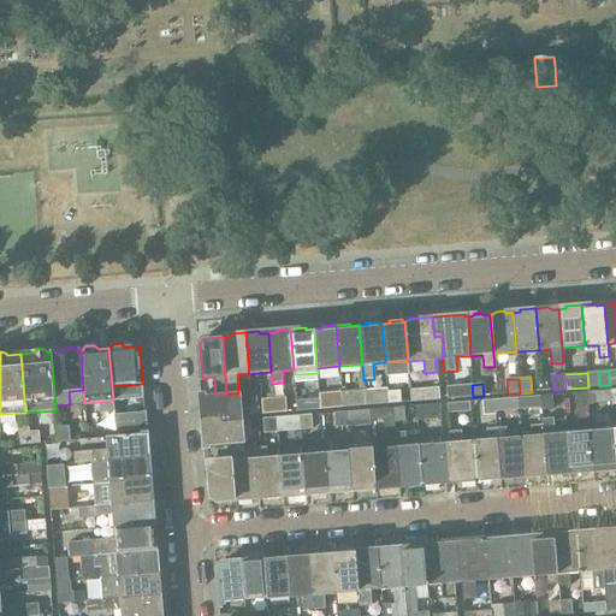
[(446,400),(473,397),(472,385),(445,388),(446,400)]
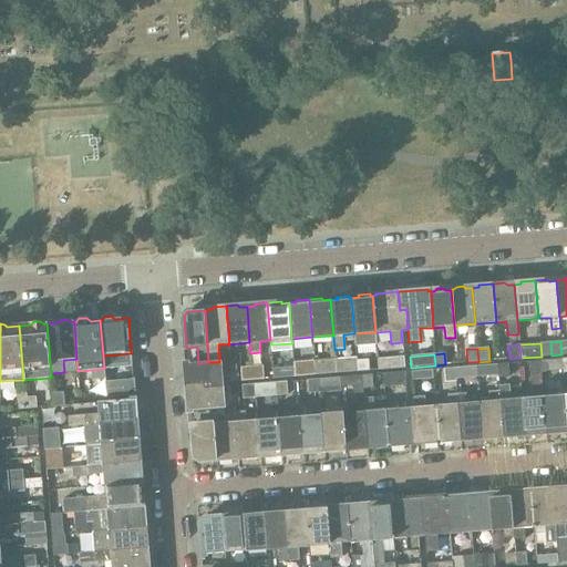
[(404,357),(378,359),(379,370),(404,368),(404,357)]
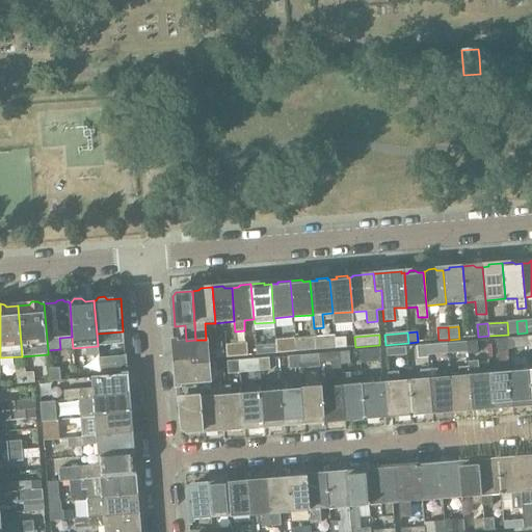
[(316,350),(336,349),(335,339),(335,337),(315,338),(316,350)]
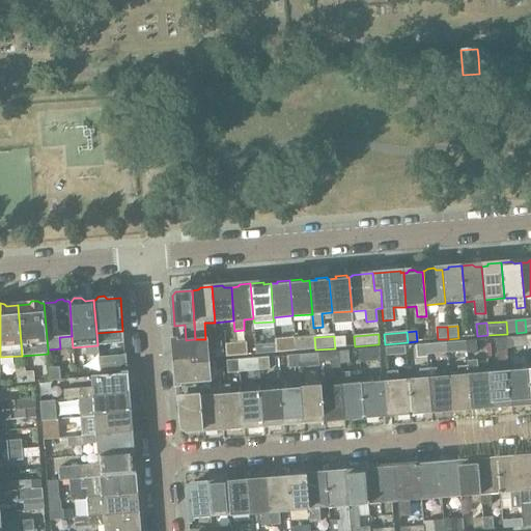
[(335,348),(355,346),(354,336),(334,338),(335,348)]
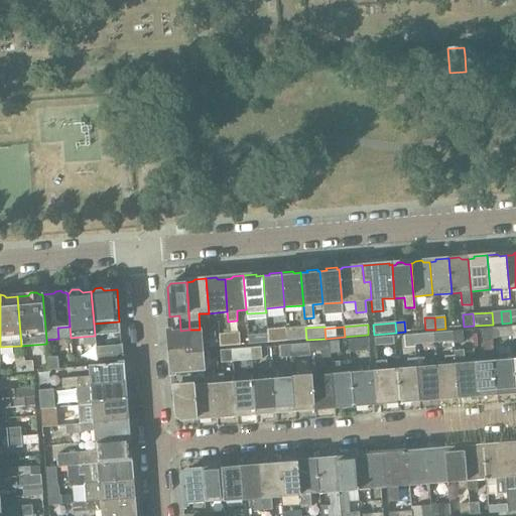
[(493,339),(512,338),(512,327),(492,329),(493,339)]
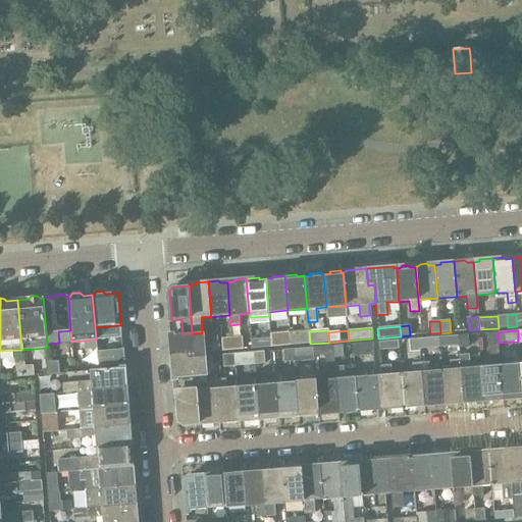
[(291,346),(310,344),(309,331),(290,333),(291,346)]
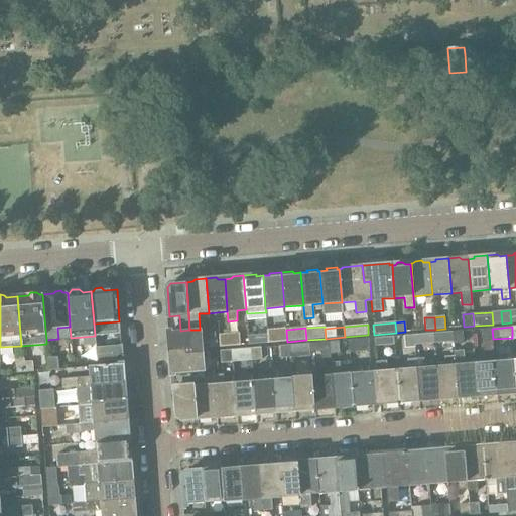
[(492,329),(483,330),(484,342),(493,341),(493,339),(492,329)]
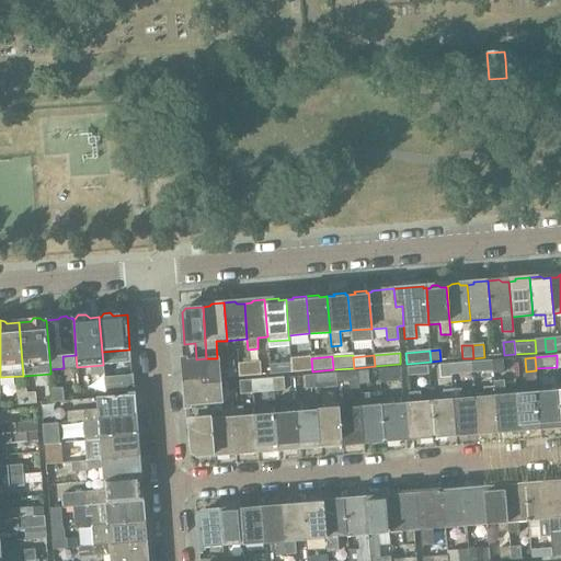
[(185,381),(202,380),(202,385),(221,384),(219,358),(217,358),(206,358),(196,359),(183,361),(185,381)]
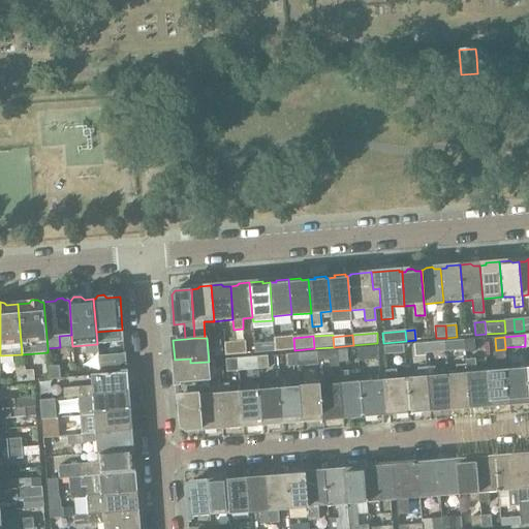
[(275,351),(294,350),(293,338),(274,339),(274,343),(275,351)]
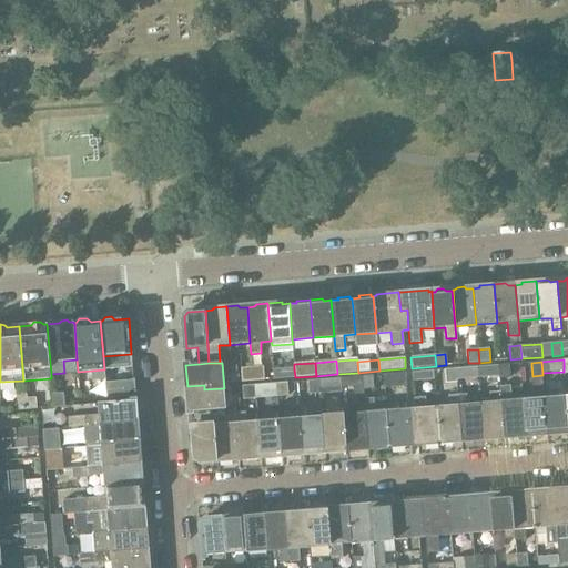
[(509,364),(498,365),(499,376),(499,378),(510,378),(509,364)]
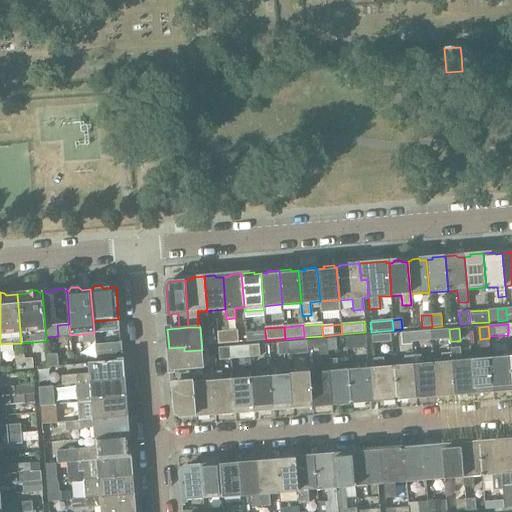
[(449,329),(430,331),(431,341),(450,339),(449,329)]
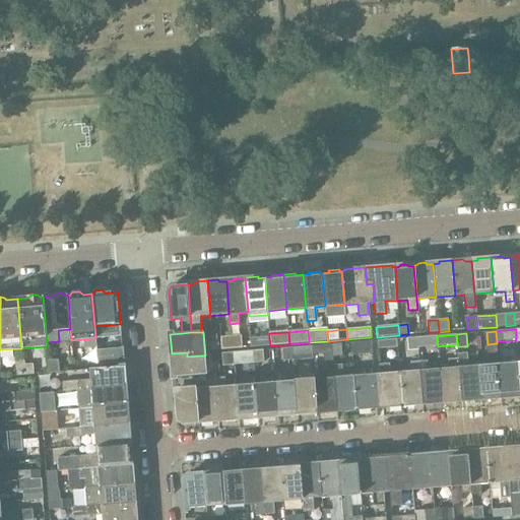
[(221,349),(232,348),(231,336),(220,337),(221,349)]
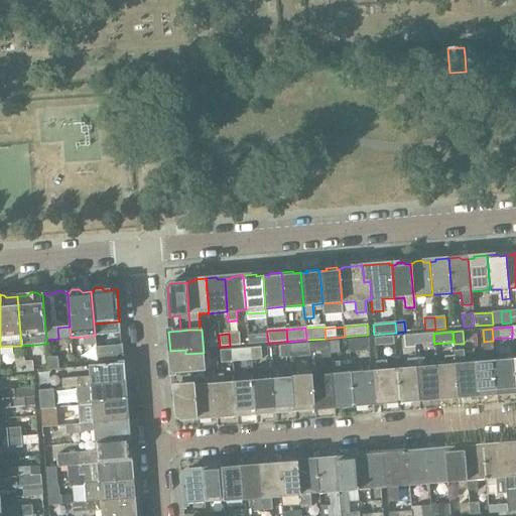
[(239,334),(229,334),(230,346),(240,346),(239,334)]
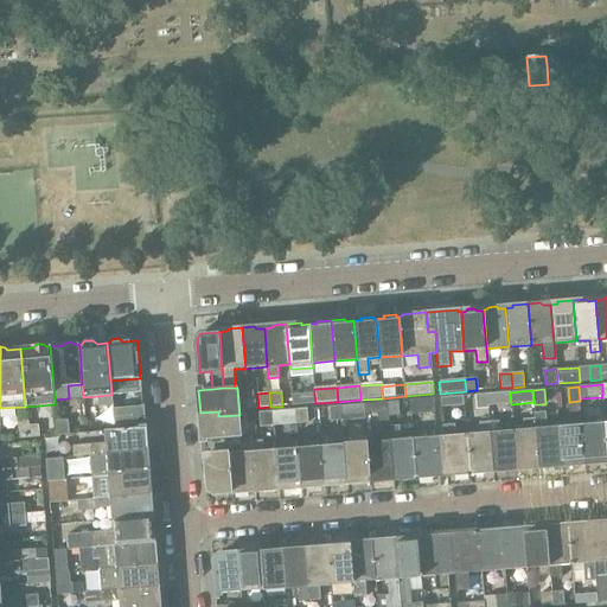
[(510,393),(486,394),(487,406),(511,404),(510,393)]
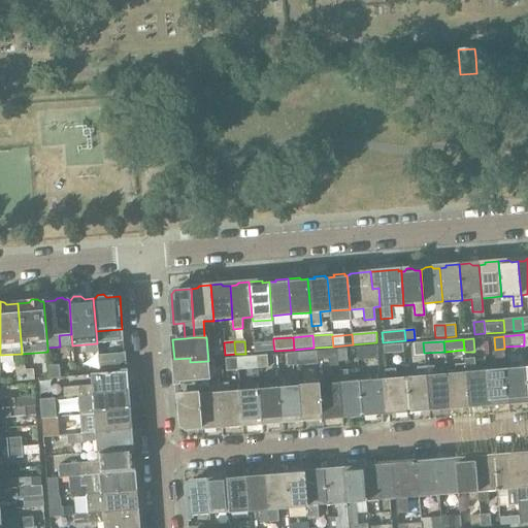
[(273,342),(263,343),(264,352),(274,351),(273,342)]
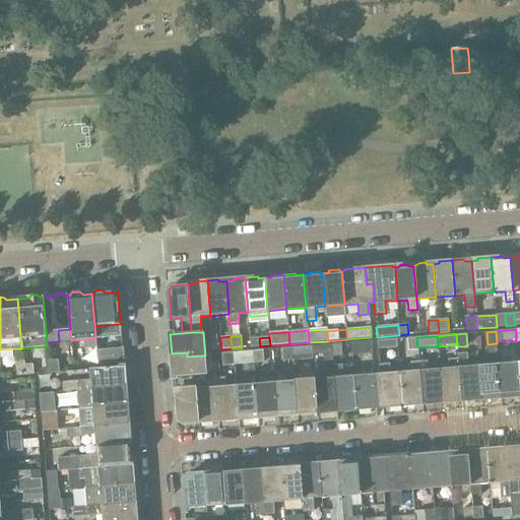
[(418,349),(417,347),(416,337),(407,338),(408,350),(418,349)]
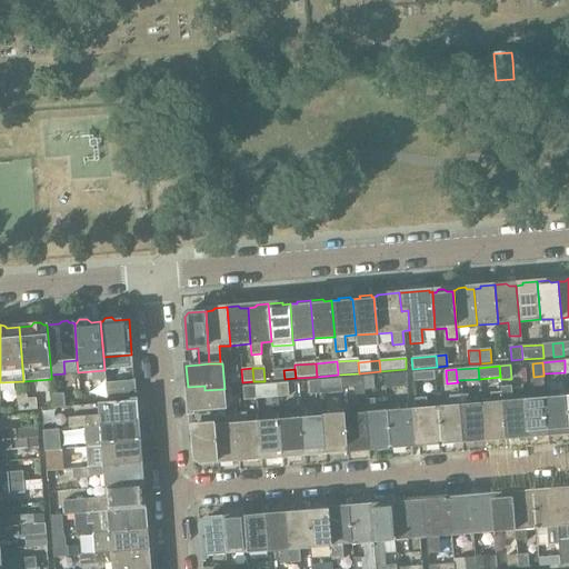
[(412,373),(413,382),(435,380),(433,371),(412,373)]
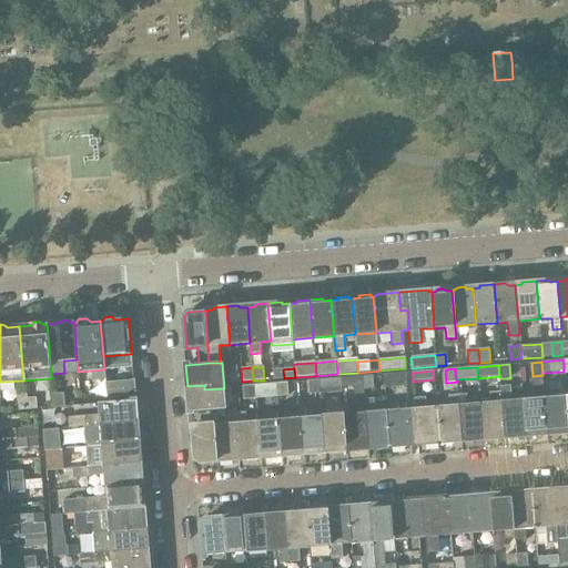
[(405,373),(383,375),(384,388),(406,386),(405,373)]
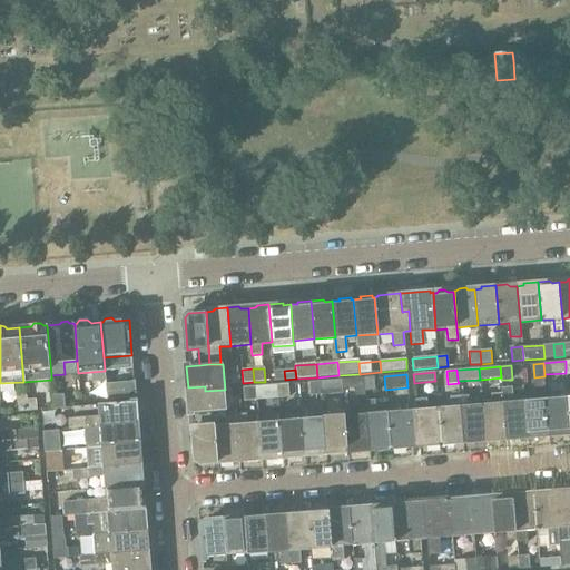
[(229,384),(238,384),(238,375),(229,375),(229,384)]
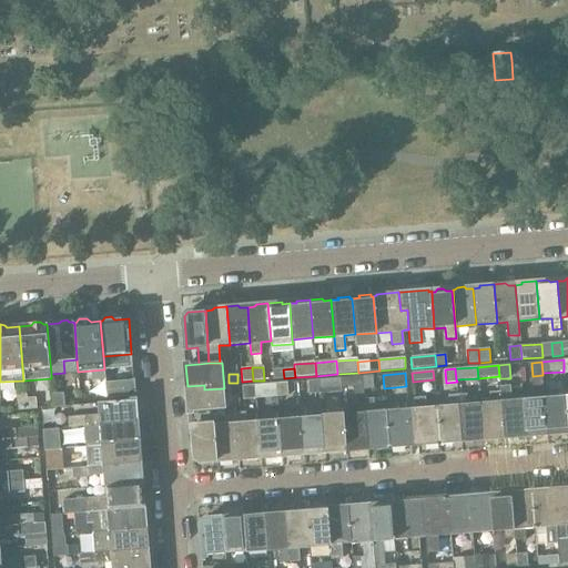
[(353,391),(363,389),(362,376),(341,378),(341,388),(352,387),(353,391)]
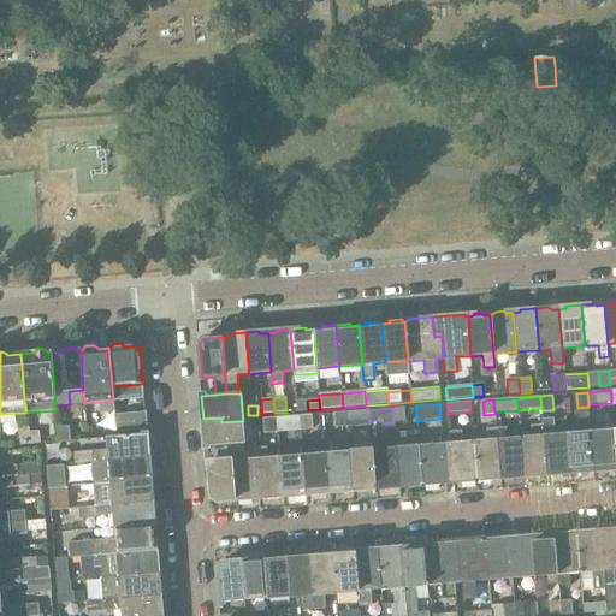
[(404,408),(392,408),(394,422),(406,422),(404,408)]
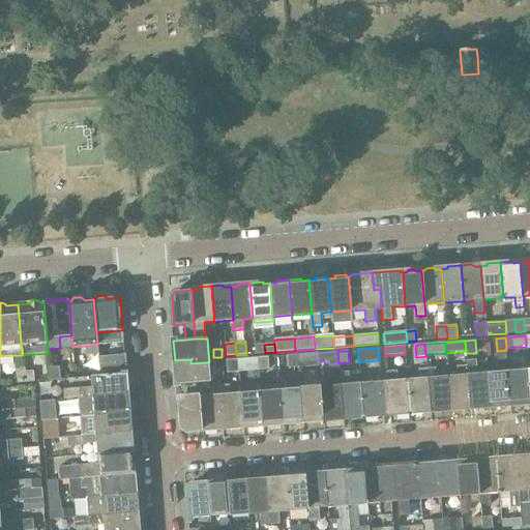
[(297,355),(298,367),(319,365),(318,362),(318,353),(297,355)]
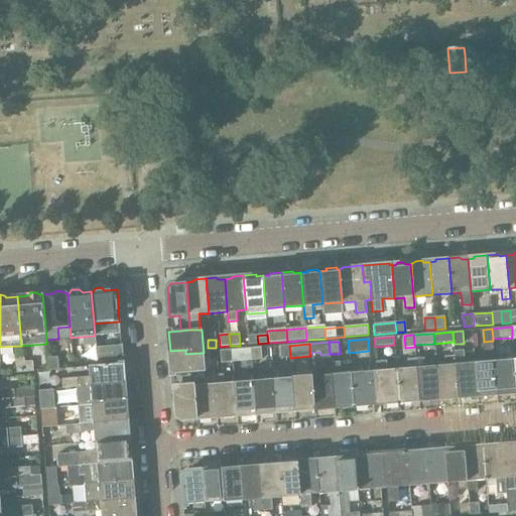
[(121,346),(96,348),(97,350),(98,362),(122,360),(121,346)]
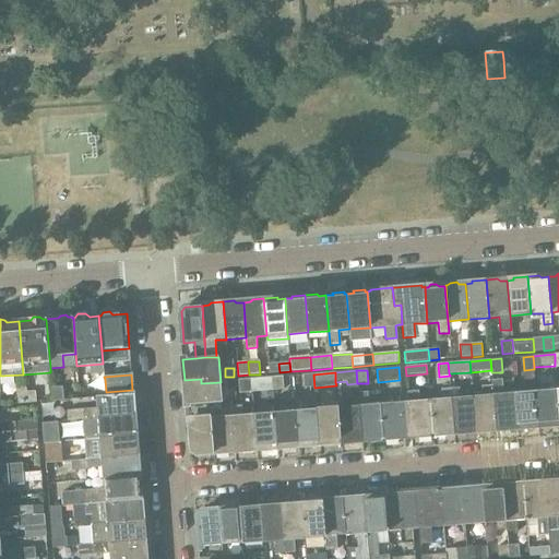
[(305,388),(314,388),(313,375),(304,375),(305,388)]
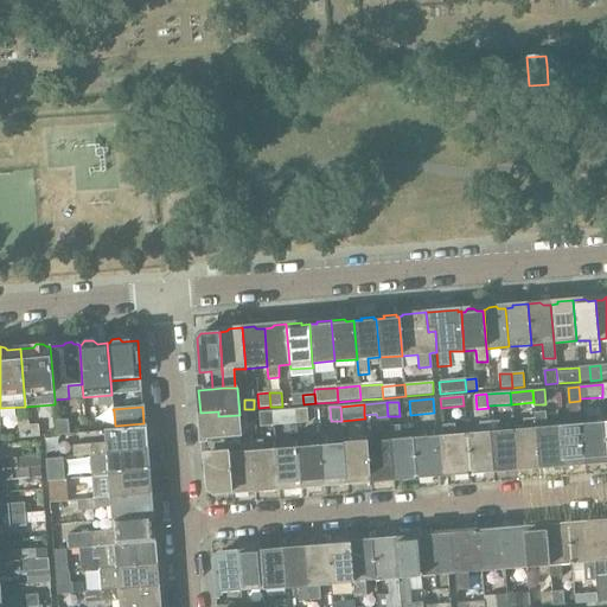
[(307,409),(295,410),(296,425),(308,423),(307,409)]
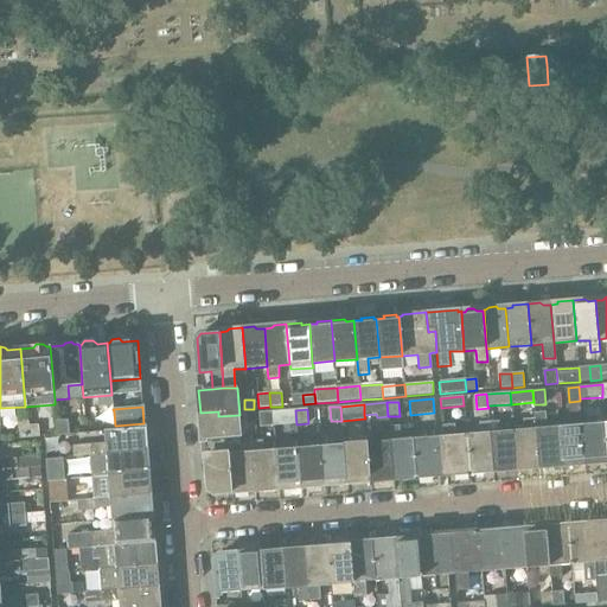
[(273,426),(296,425),(295,410),(272,411),(273,426)]
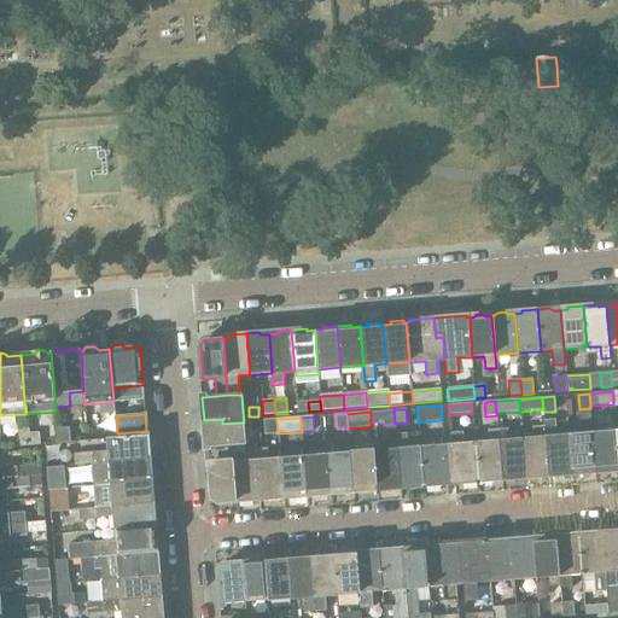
[(204,426),(205,448),(232,447),(244,445),(245,445),(245,432),(260,431),(260,421),(244,423),(222,424),(222,419),(204,420),(204,426)]
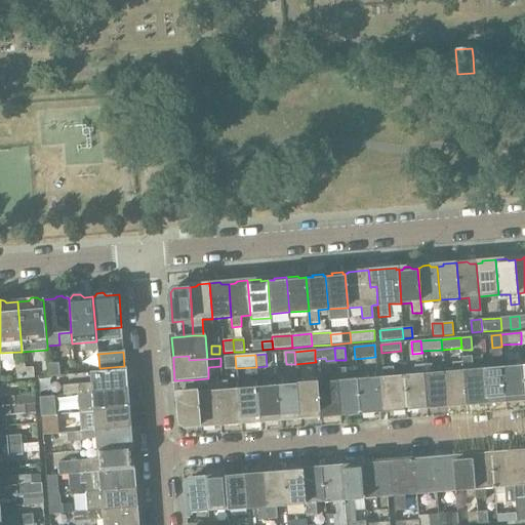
[(226,369),(236,368),(235,356),(225,357),(226,369)]
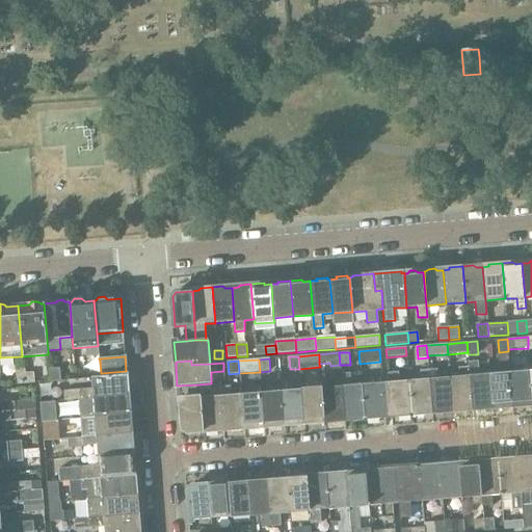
[(482,410),(493,409),(489,374),(479,375),(478,362),(469,363),(469,367),(473,409),(479,408),(482,410)]
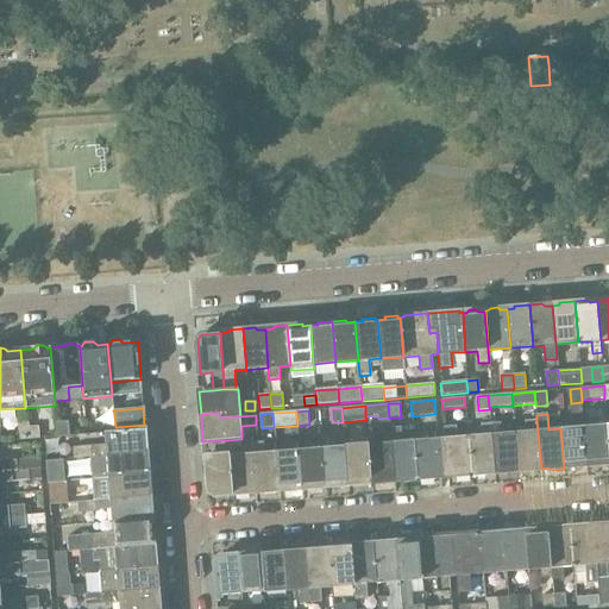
[(597,466),(608,465),(608,453),(607,425),(594,426),(594,419),(583,420),(583,427),(586,465),(595,464),(597,466)]
